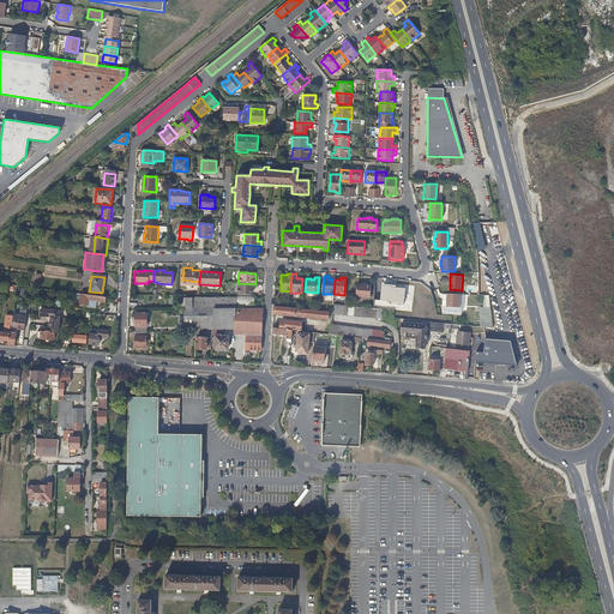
[(374,278),(373,288),(383,289),(384,280),(374,278)]
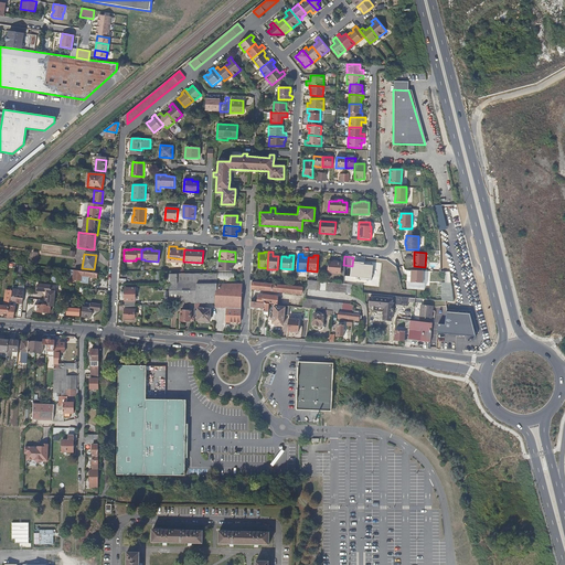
[(369,268),(370,259),(361,258),(360,267),(369,268)]
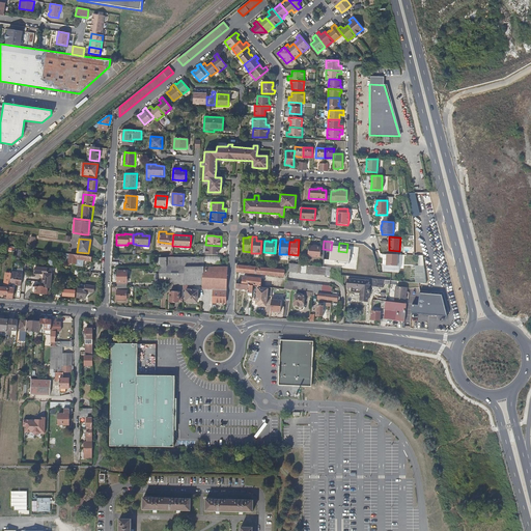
[(356,245),(347,244),(346,252),(355,253),(356,245)]
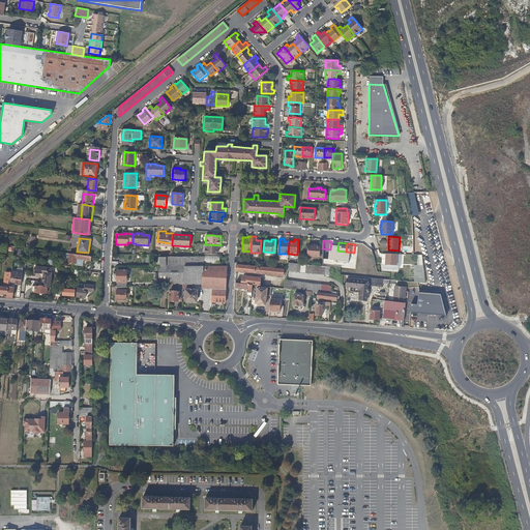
[(205,244),(205,255),(213,255),(217,255),(217,248),(221,248),(221,245),(205,244)]
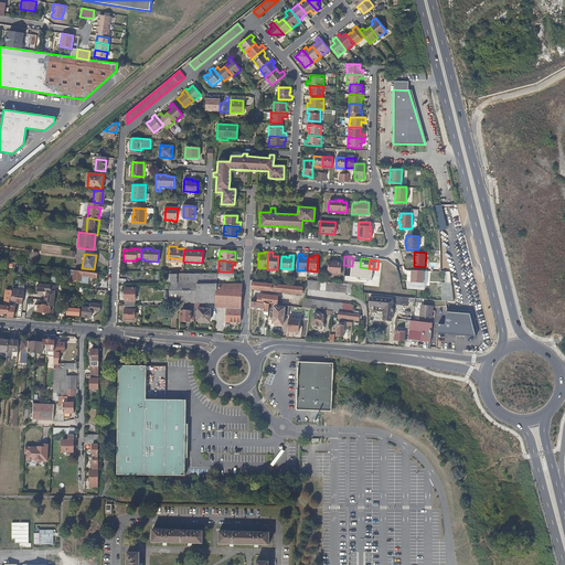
[(327,263),(326,274),(340,274),(340,262),(331,262),(331,263),(327,263)]
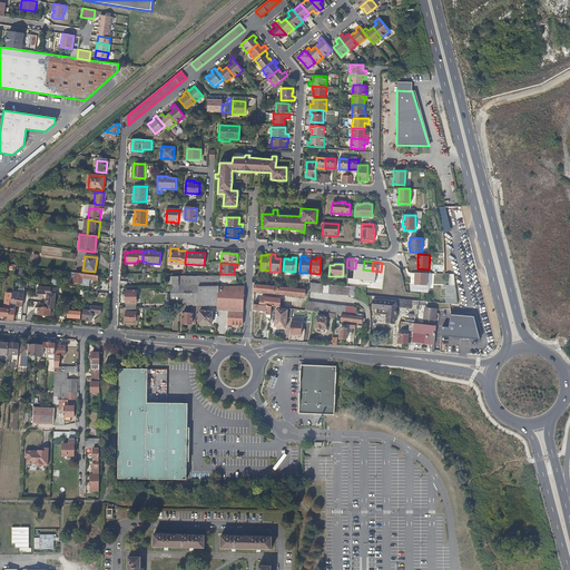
[(399,267),(399,265),(390,264),(390,272),(401,274),(399,267)]
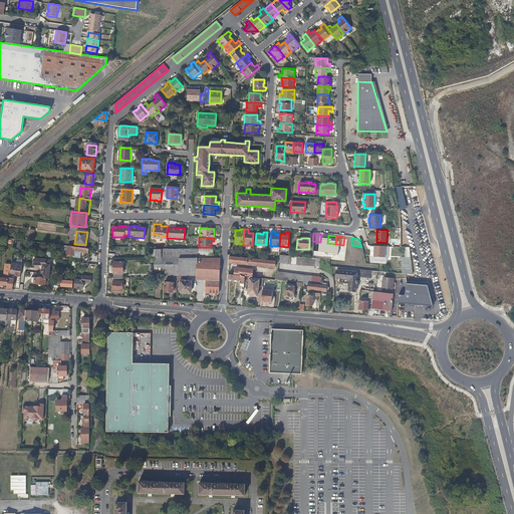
[(386,246),(374,245),(373,256),(384,257),(386,246)]
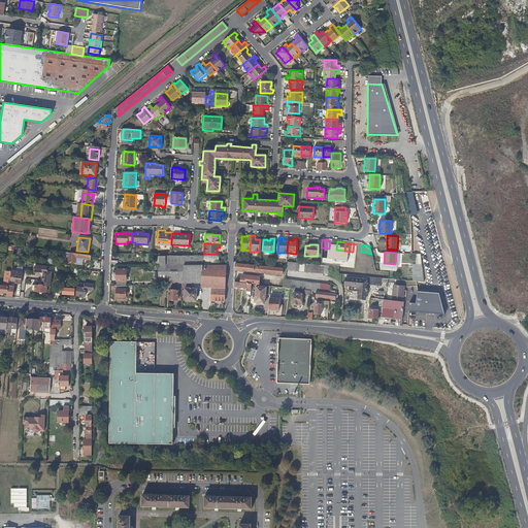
[(72,254),(65,253),(64,261),(75,263),(76,259),(76,254),(72,254)]
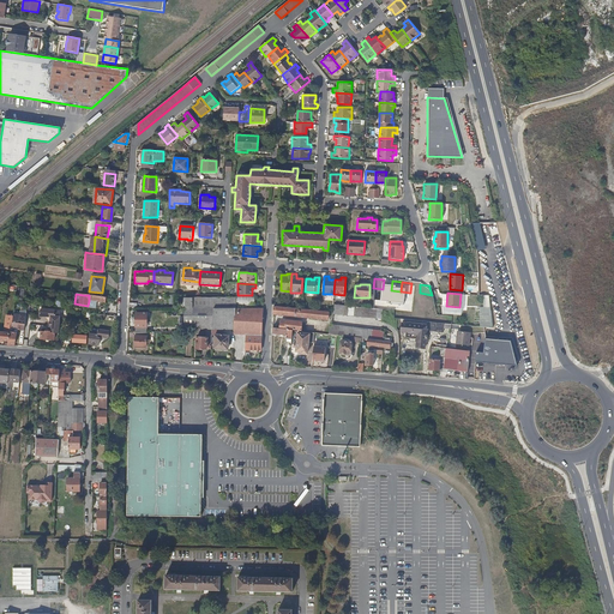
[(180,308),(182,308),(185,308),(193,308),(214,308),(235,308),(235,300),(202,299),(185,299),(185,305),(180,305),(180,308)]
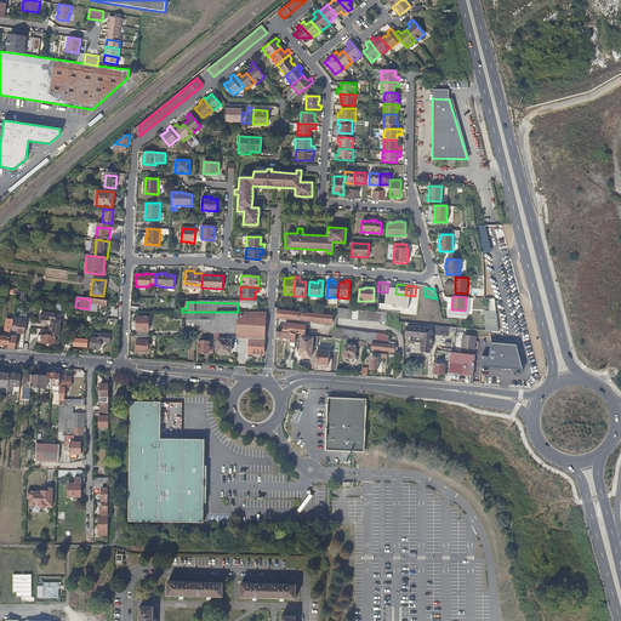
[(336,307),(336,315),(336,317),(368,320),(380,322),(380,312),(376,312),(374,312),(348,308),(336,307)]
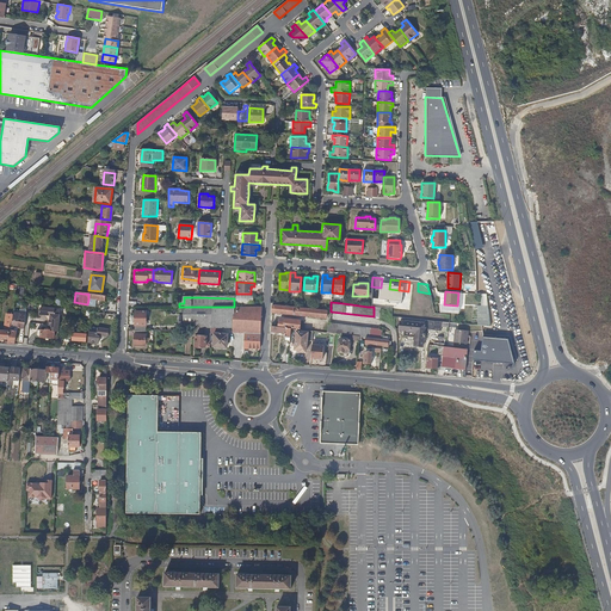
[(288,306),(272,304),(272,313),(318,318),(326,319),(327,310),(316,309),(298,307),(288,306)]
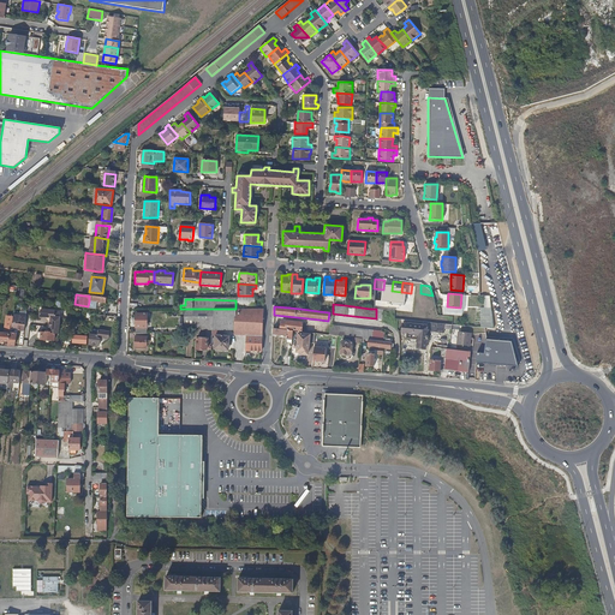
[(192,328),(206,329),(213,329),(214,309),(193,309),(192,328)]
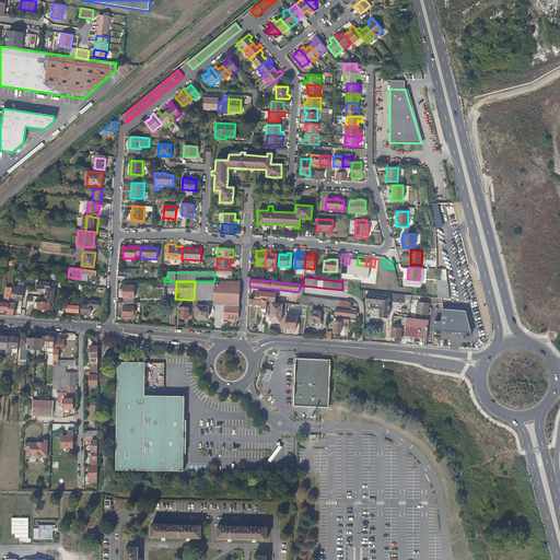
[(197,302),(214,302),(214,281),(195,281),(194,300),(194,302),(197,302)]
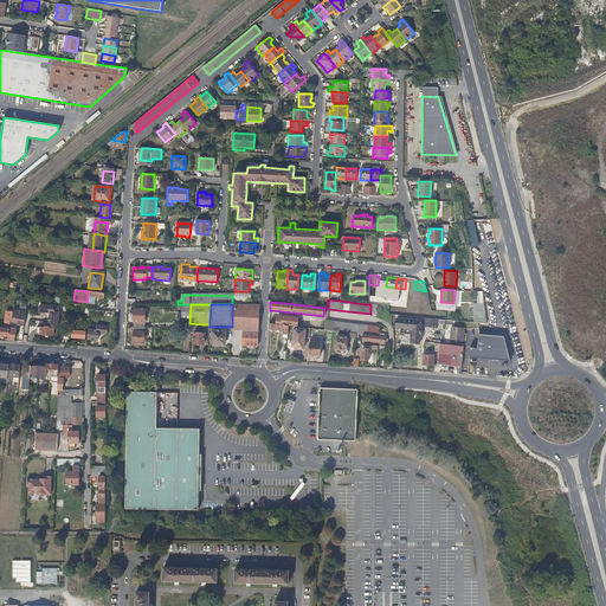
[(243,346),(258,346),(258,339),(258,321),(259,304),(232,304),(232,327),(231,331),(243,331),(243,346)]
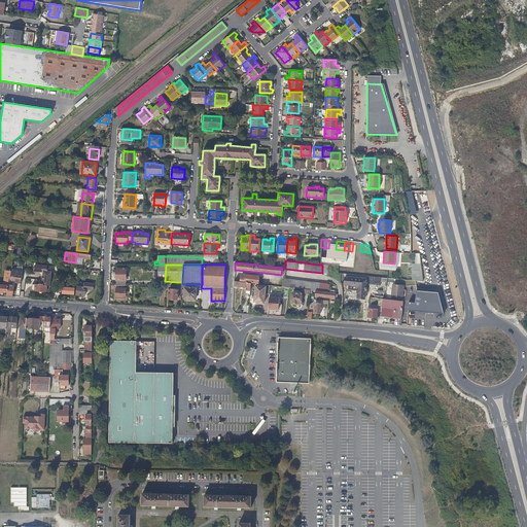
[(50,273),(50,272),(50,268),(46,268),(46,267),(34,266),(34,272),(39,272),(39,273),(41,276),(42,276),(42,285),(46,286),(49,286),(50,277),(50,273)]
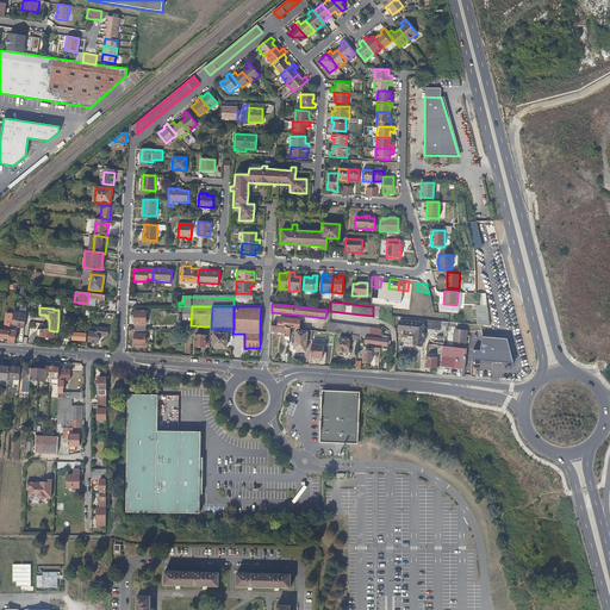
[(134,329),(145,329),(145,311),(134,311),(134,318),(134,329)]
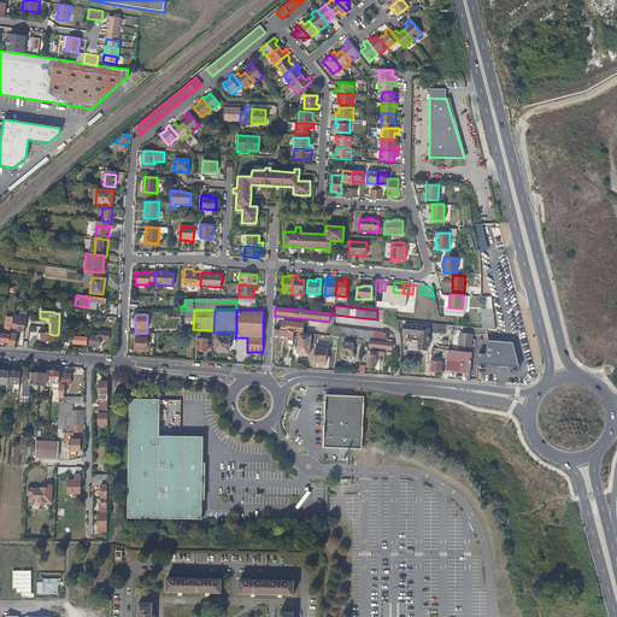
[(293,333),(299,333),(304,334),(304,324),(285,322),(283,323),(282,324),(282,327),(281,331),(293,333)]
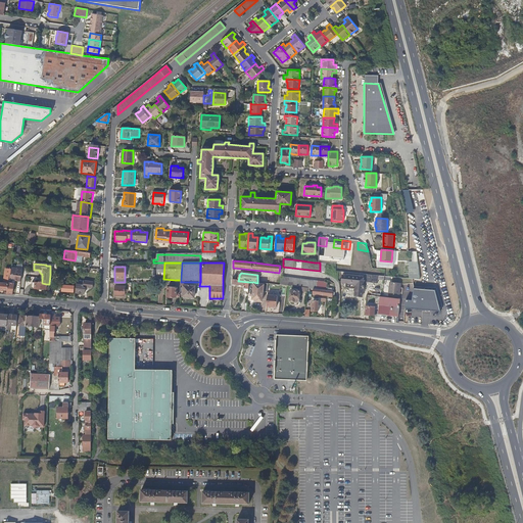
[(9,274),(4,274),(2,283),(0,283),(0,289),(6,290),(9,274)]
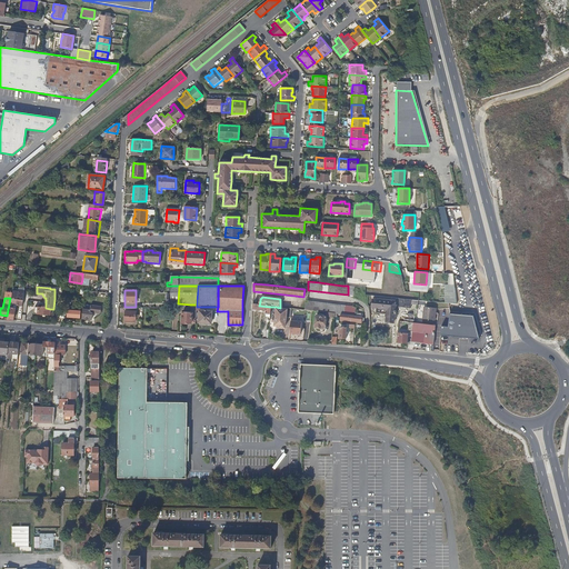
[(7,316),(6,320),(7,320),(12,320),(16,306),(12,306),(12,302),(13,303),(15,305),(16,305),(21,306),(22,300),(16,299),(10,298),(7,316)]
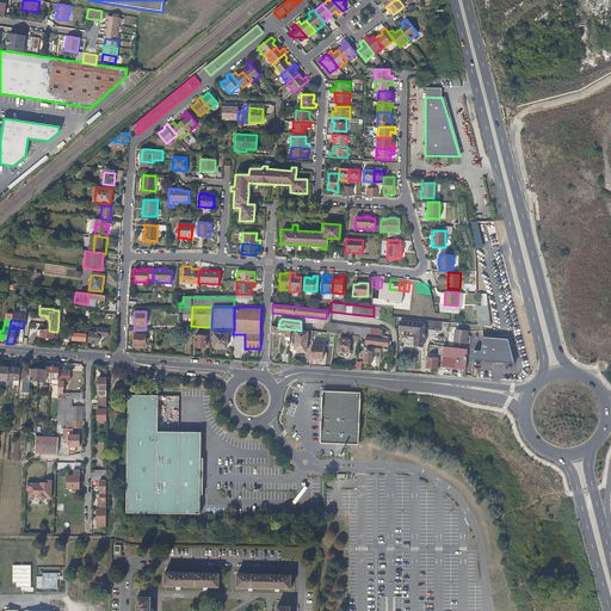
[(421,328),(421,322),(405,321),(405,322),(399,321),(397,329),(405,331),(403,332),(412,333),(412,340),(413,340),(413,346),(421,347),(421,341),(424,341),(424,328),(421,328)]
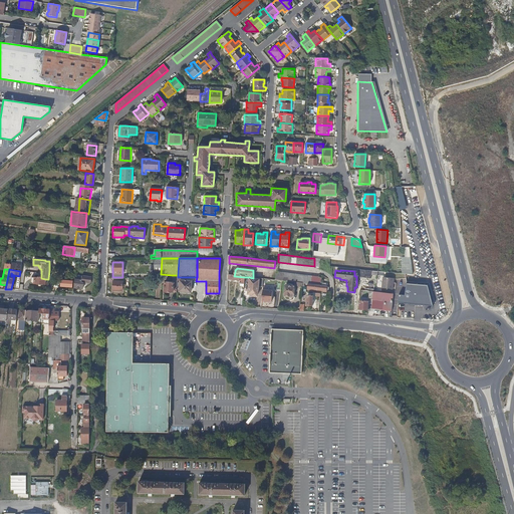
[(376,271),(359,270),(359,277),(370,279),(370,276),(376,276),(376,271)]
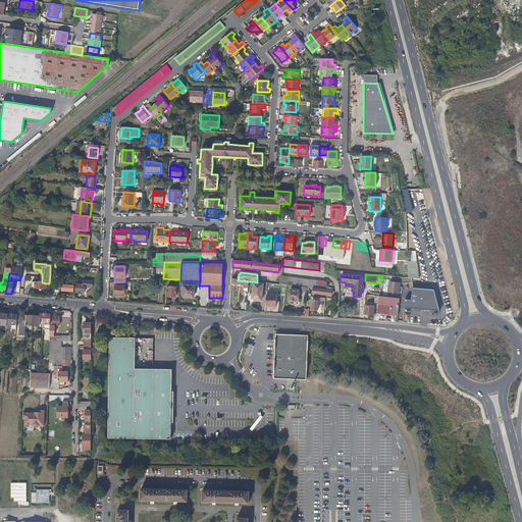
[(308,288),(312,289),(326,290),(327,280),(281,275),(280,275),(279,284),(281,284),(288,285),(307,288),(308,288)]
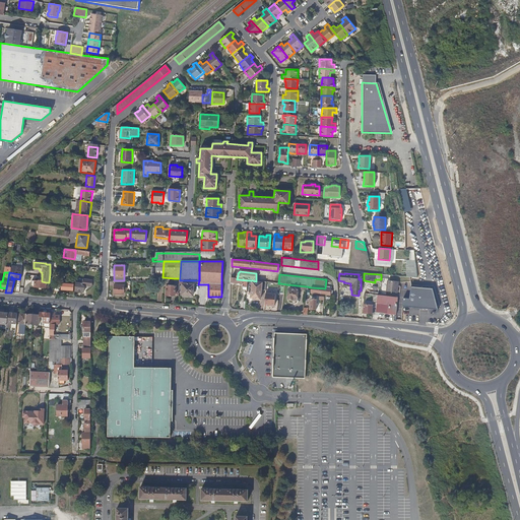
[(175,296),(179,296),(179,284),(180,280),(180,278),(174,278),(174,286),(166,285),(166,296),(175,297),(175,296)]
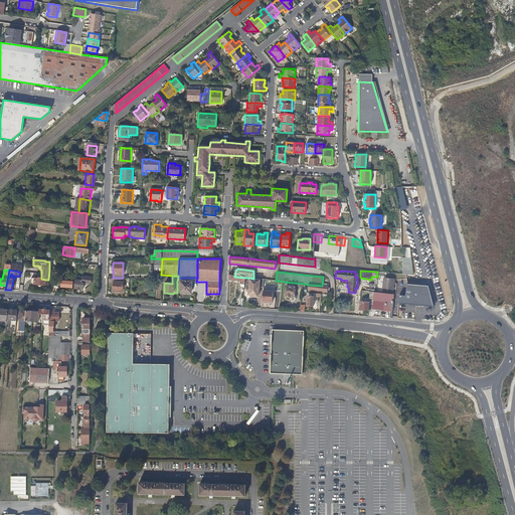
[(240,285),(244,285),(244,278),(234,277),(228,276),(228,280),(240,281),(240,285)]
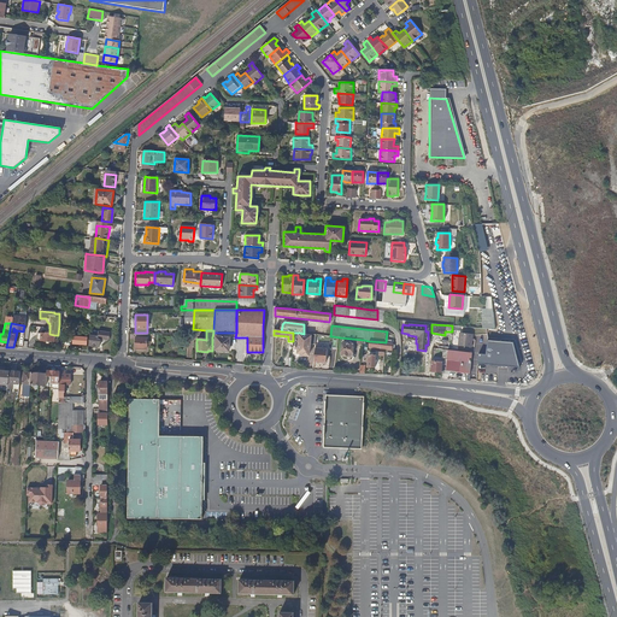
[(88,338),(88,346),(98,347),(99,339),(107,340),(107,333),(97,331),(97,335),(93,335),(89,335),(88,338)]
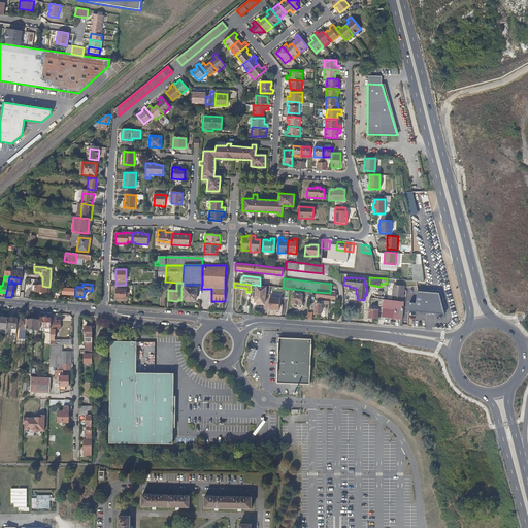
[(31,291),(37,292),(42,293),(42,292),(46,293),(46,287),(42,286),(38,285),(37,285),(37,286),(31,285),(30,291),(31,291)]
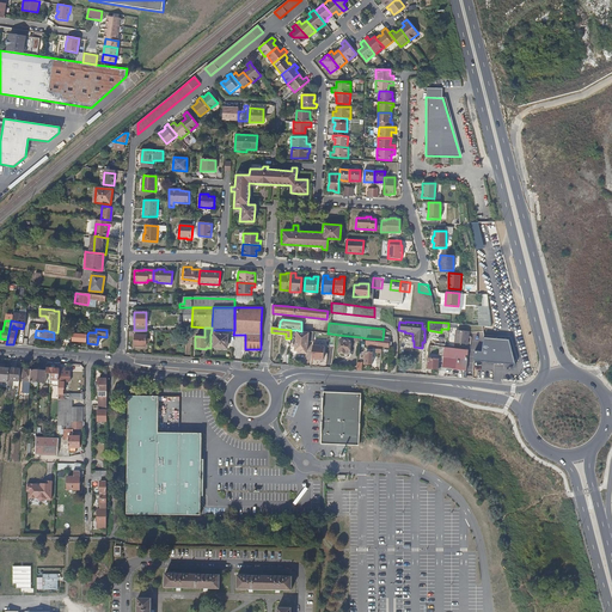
[(86,335),(87,335),(89,332),(89,331),(84,331),(84,335),(77,335),(77,331),(73,330),(72,341),(85,342),(86,335)]
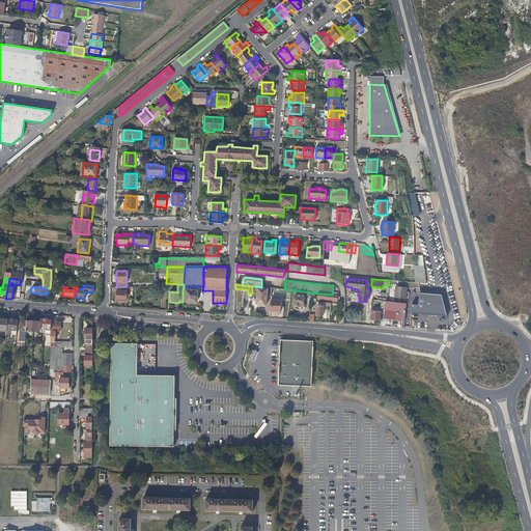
[(126,301),(127,286),(116,286),(115,300),(126,301)]
